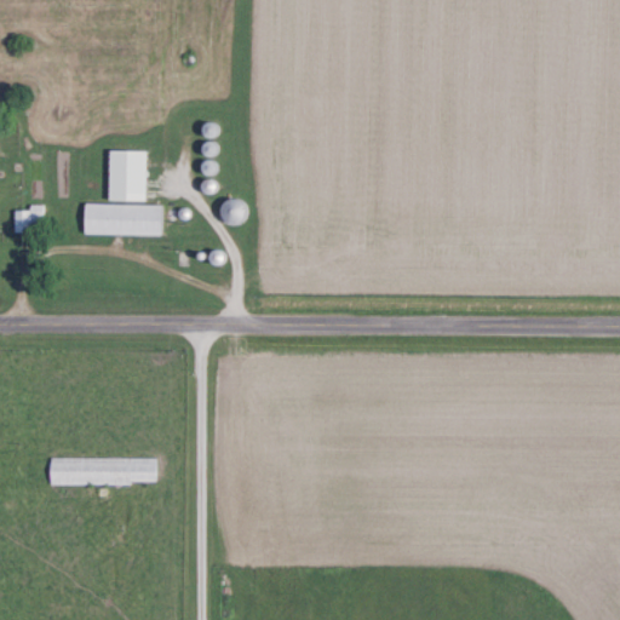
[(148,200),(148,150),(110,150),(110,200),(148,200)]
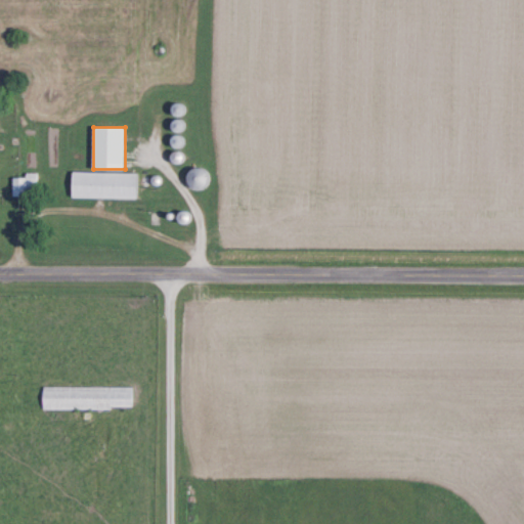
[(203,188),(208,172),(194,168),(189,184),(203,188)]
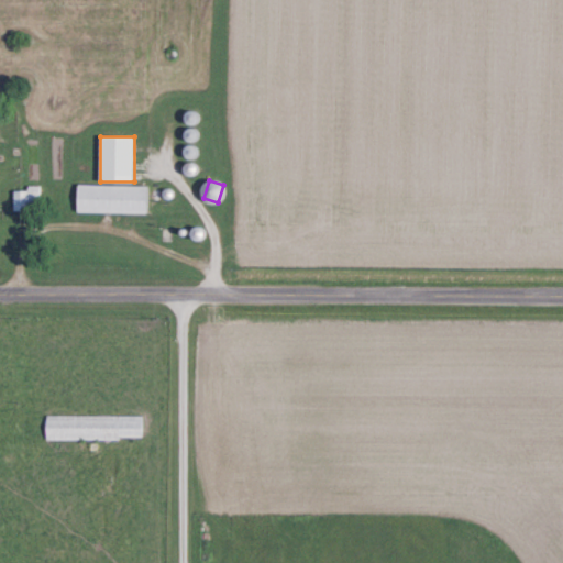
[(78,185),(78,212),(148,212),(148,185),(78,185)]
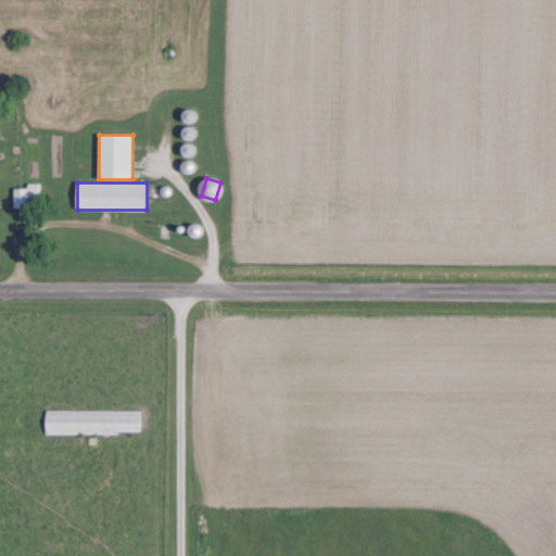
[(39,186),(14,186),(14,207),(38,207),(39,186)]
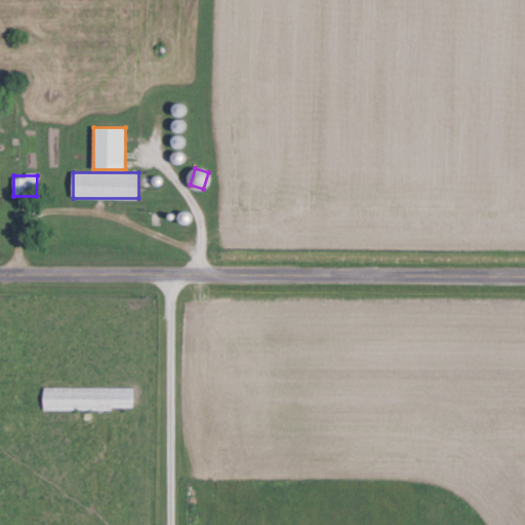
[(133,387),(43,388),(43,409),(133,409),(133,387)]
